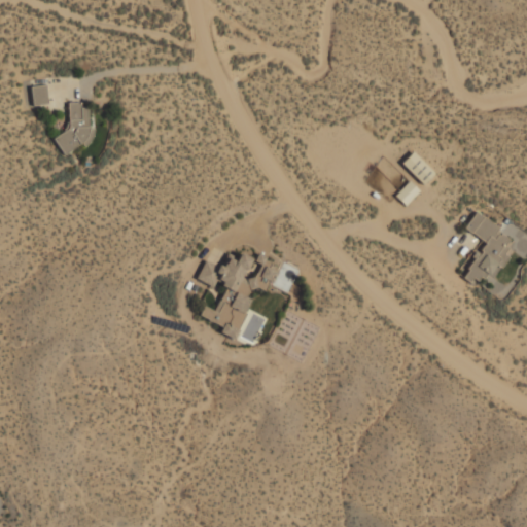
[(31,86),(32,106),(47,105),(46,86),(31,86)]
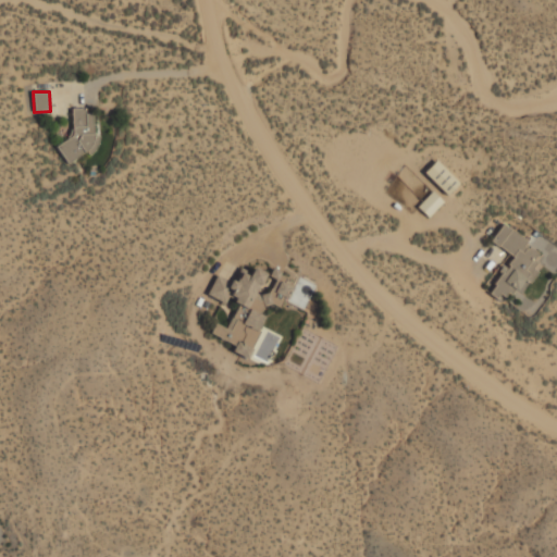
[(61,158),(94,158),(94,111),(72,111),(72,143),(61,143),(61,158)]
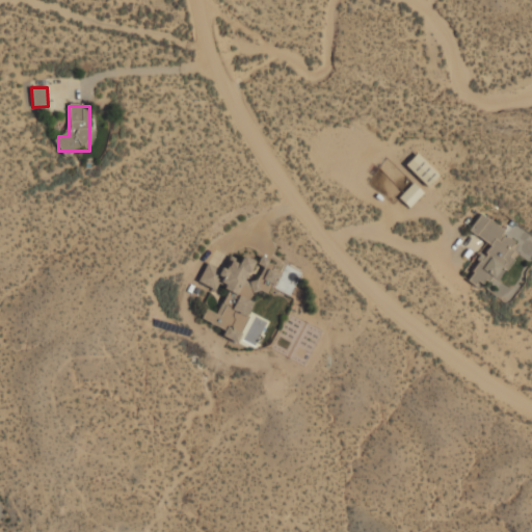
[(408,209),(423,193),(413,183),(398,198),(408,209)]
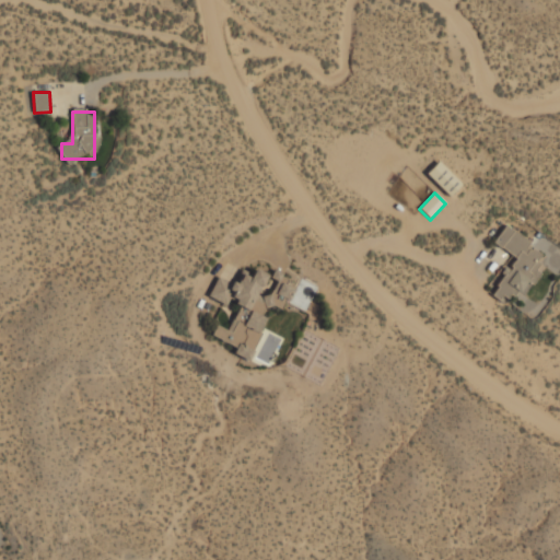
[(491,295),(506,305),(518,288),(528,293),(544,269),(536,265),(544,252),(503,226),(492,244),(514,258),(491,295)]
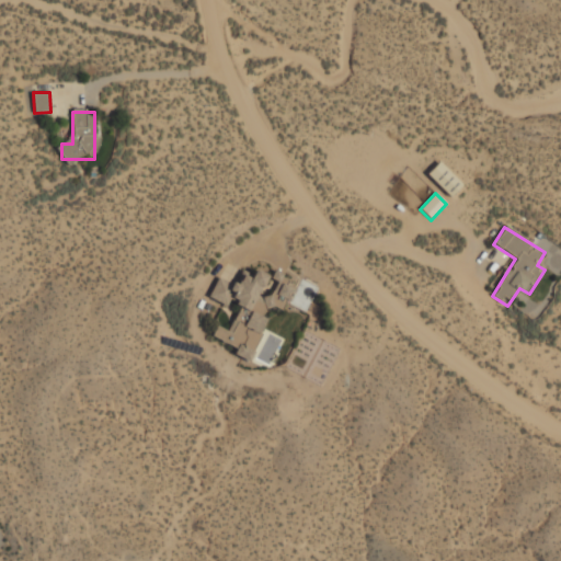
[(251,364),(254,355),(260,355),(264,344),(264,325),(265,322),(264,310),(275,309),(283,312),(290,294),(289,279),(276,274),(275,283),(270,296),(259,297),(267,275),(254,270),(251,278),(241,274),(237,286),(217,278),(208,299),(226,307),(233,306),(238,308),(229,331),(216,325),(212,338),(233,346),(235,356),(251,364)]
